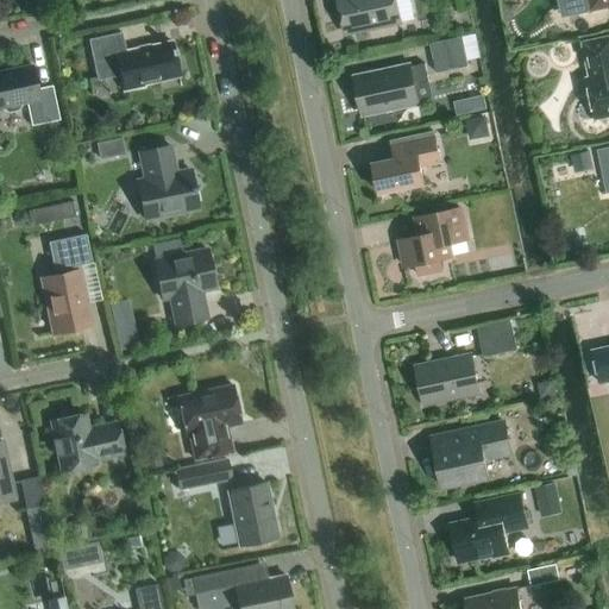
[(400,23),(395,0),(337,0),(345,35),(400,23)]
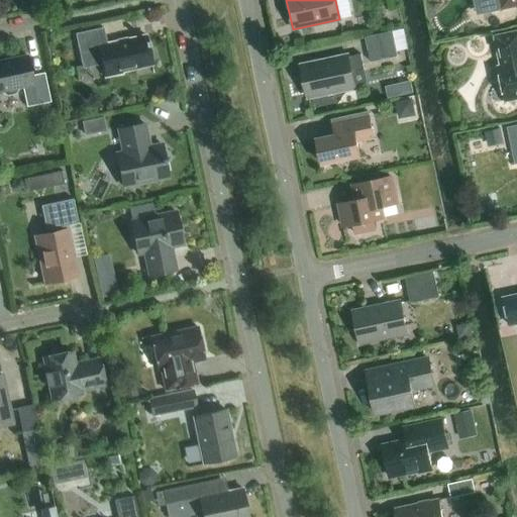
[(516,0),(480,0),(483,13),(516,5),(516,0)]
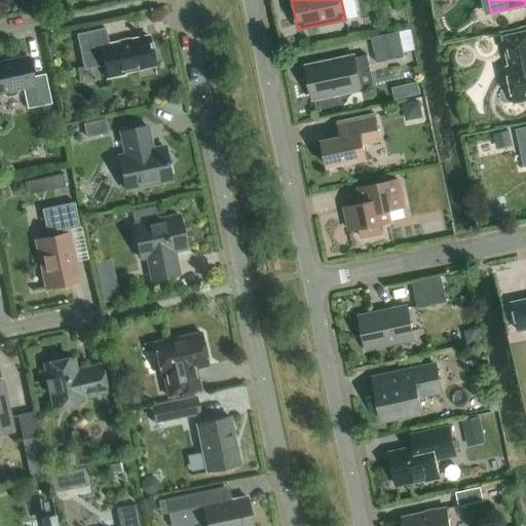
[(105,29),(76,35),(83,70),(104,66),(107,79),(124,75),(123,73),(154,67),(148,36),(108,44),(105,29)]
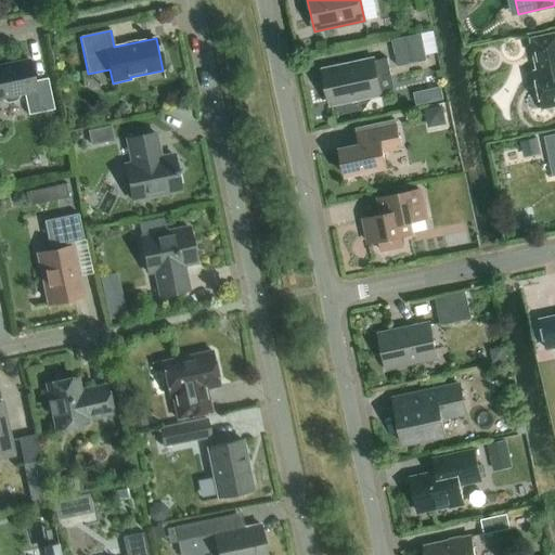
[(426,62),(424,51),(421,35),(391,40),(397,67),(426,62)]
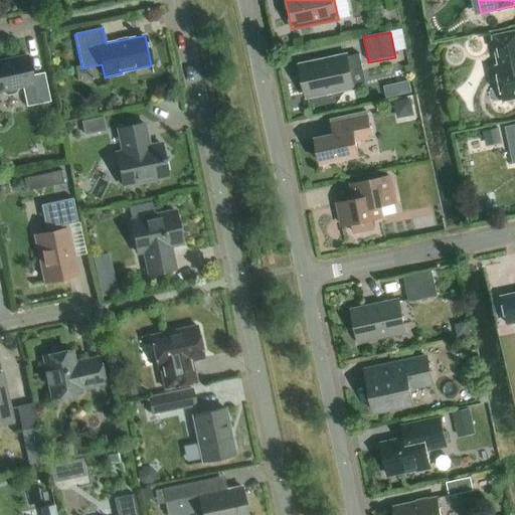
[(514,98),(514,32),(493,37),(499,66),(495,67),(502,101),(514,98)]
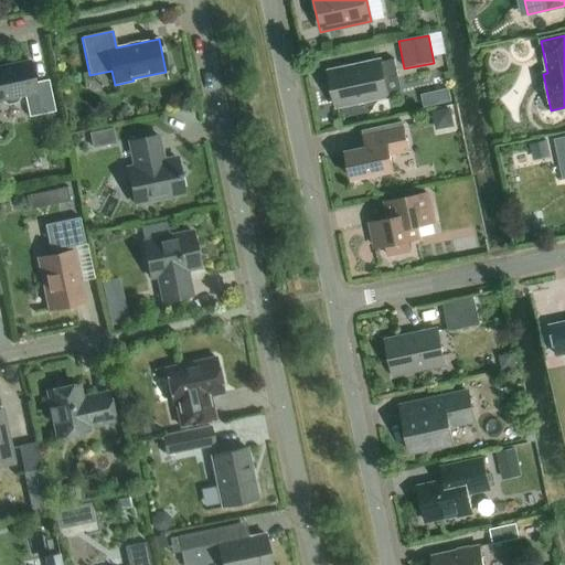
[(387,97),(383,80),(397,76),(394,60),(380,63),(380,61),(329,72),(336,107),(387,97)]
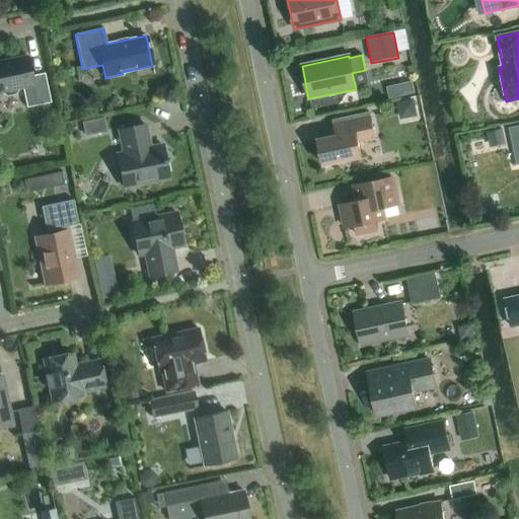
[(17,90),(17,88),(22,87),(26,107),(50,102),(44,74),(31,76),(27,57),(0,62),(0,91),(1,92),(1,93),(6,96),(14,95),(17,90)]
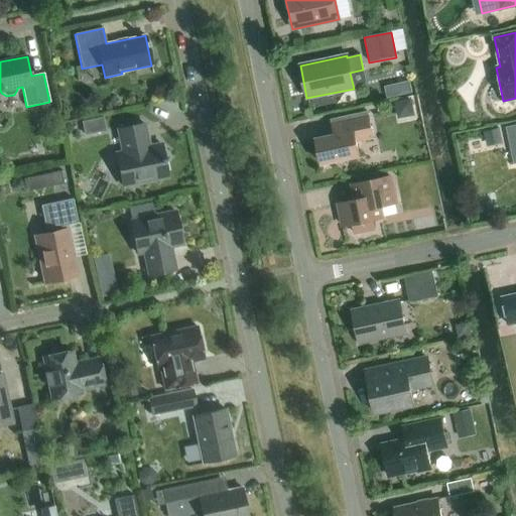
[(367,112),(330,120),(334,135),(315,139),(320,164),(359,156),(356,143),(373,139),(367,112)]
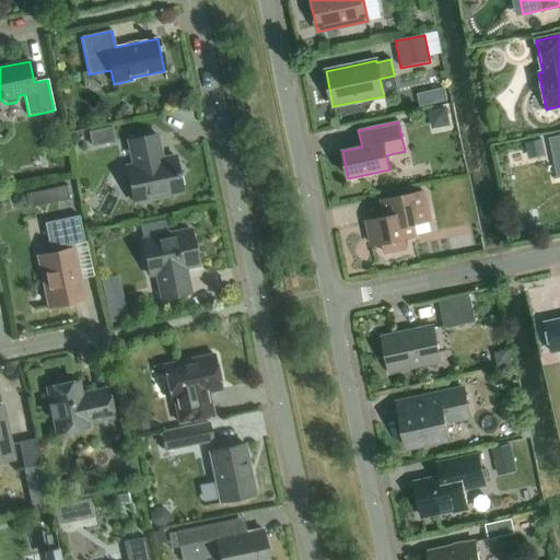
[(155,135),(128,140),(133,165),(126,167),(132,202),(182,191),(175,156),(161,160),(155,135)]
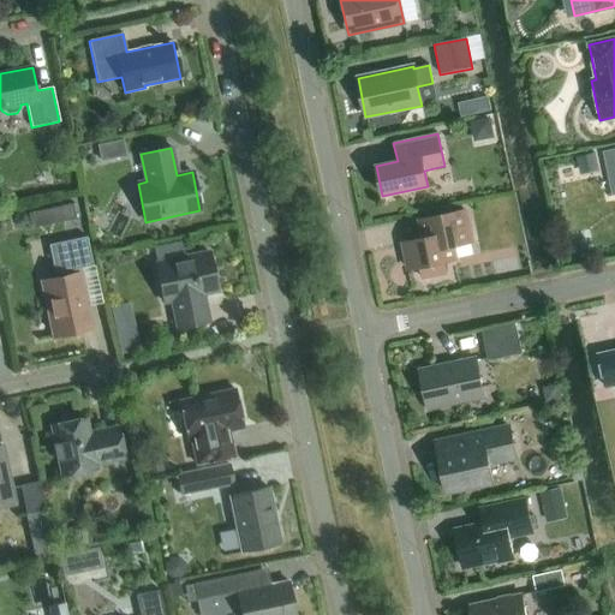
[(603,155),(604,155),(613,196),(614,195),(614,150),(603,154),(603,155)]
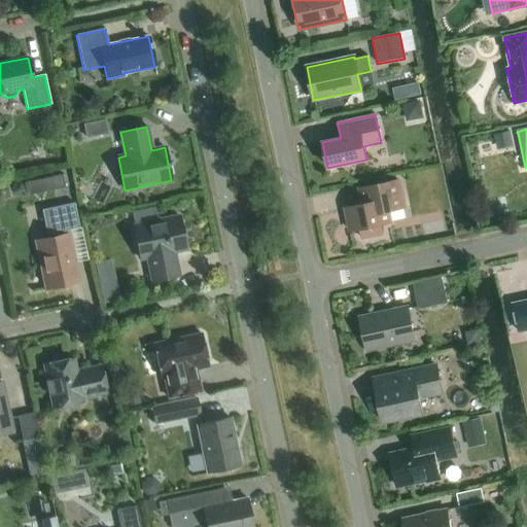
[(359,205),(345,208),(350,232),(360,230),(362,239),(382,235),(380,225),(390,223),(388,212),(403,208),(398,181),(362,188),(365,204),(359,205)]
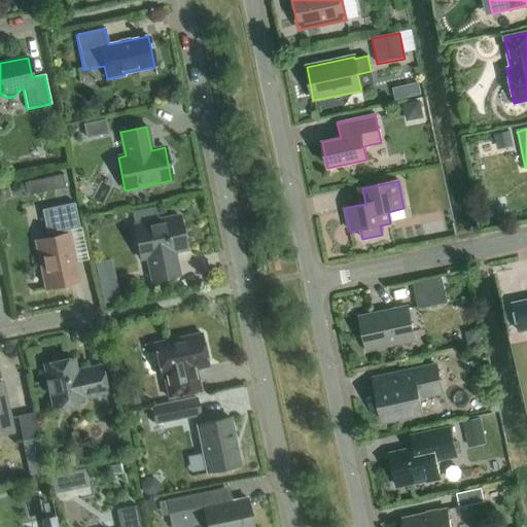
[(45,289),(78,282),(69,235),(63,236),(62,232),(79,229),(74,203),(41,210),(47,239),(36,242),(45,289)]
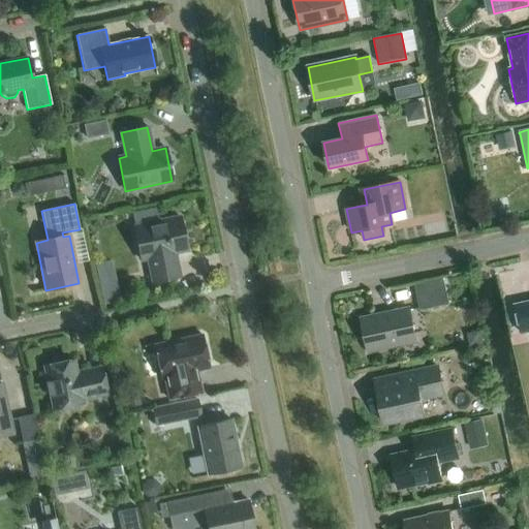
[(187,250),(180,217),(133,227),(141,260),(148,258),(153,282),(179,277),(174,253),(187,250)]
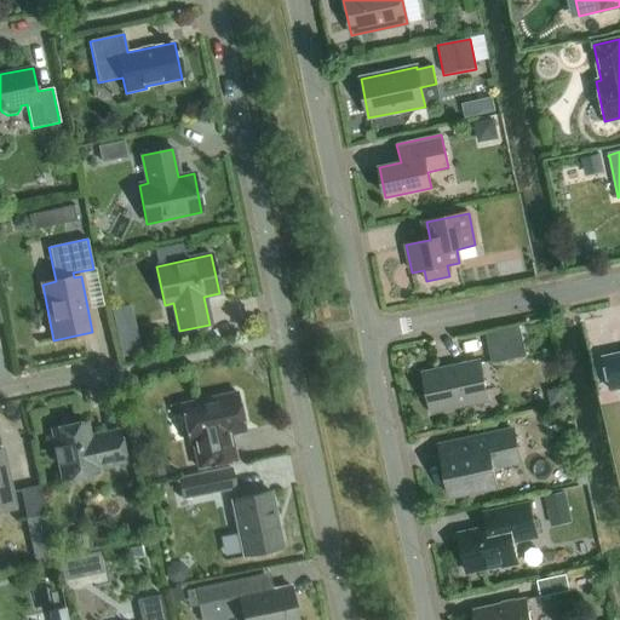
[(327,317),(325,302),(314,303),(317,319),(327,317)]
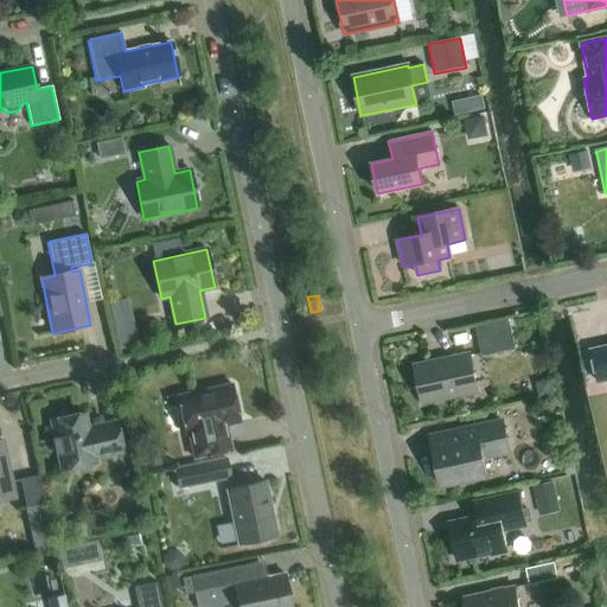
[(135,298),(116,299),(120,346),(139,345),(135,298)]
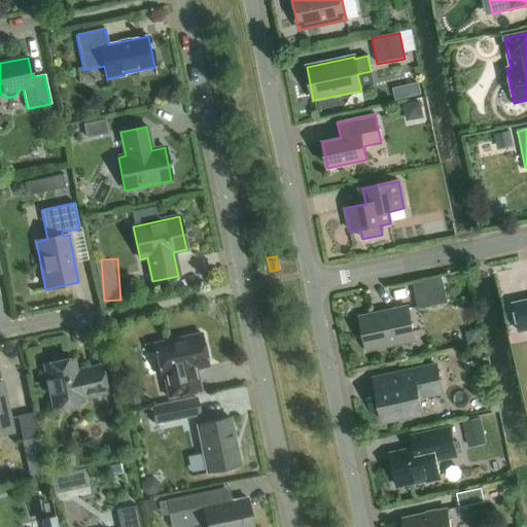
[(412,284),(417,309),(447,304),(441,278),(412,284)]
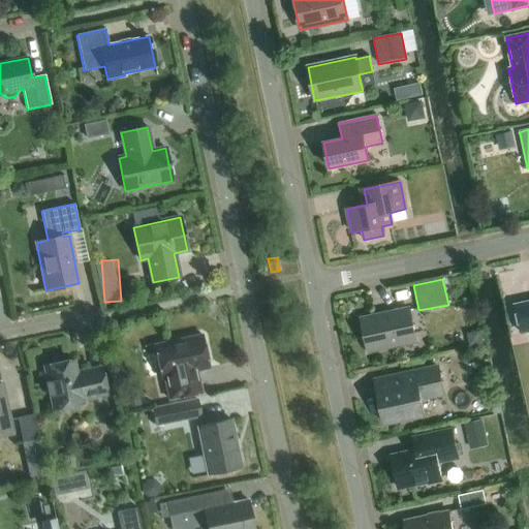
[(528,302),(515,305),(521,334),(528,331),(528,302)]
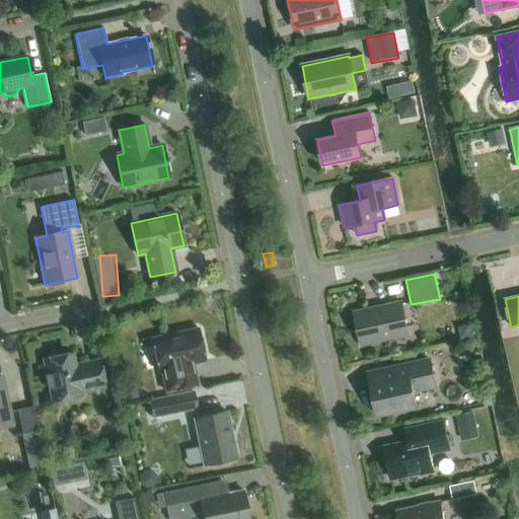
[(408,336),(400,303),(354,313),(361,346),(408,336)]
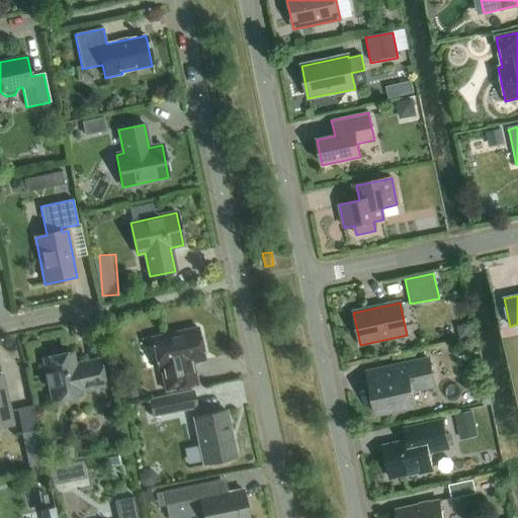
[(165,392),(197,384),(192,363),(204,360),(197,328),(151,338),(158,370),(161,370),(165,392)]
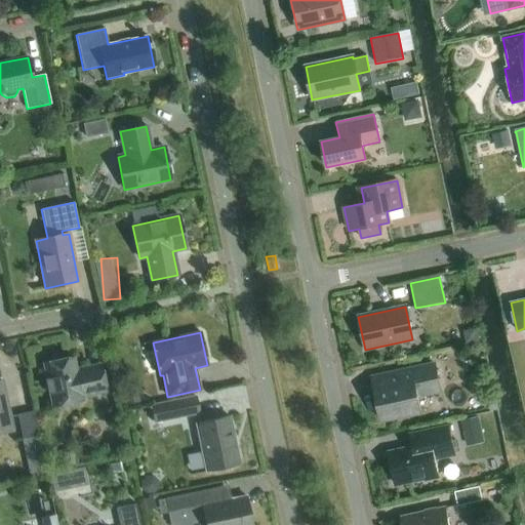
[(75,370),(73,358),(44,364),(53,406),(81,400),(81,396),(106,391),(99,365),(75,370)]
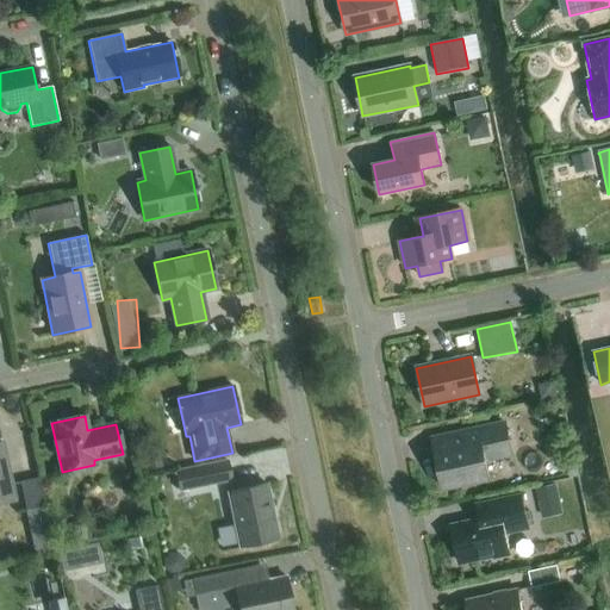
[(511,455),(504,424),(431,440),(442,489),(489,479),(485,461),(511,455)]
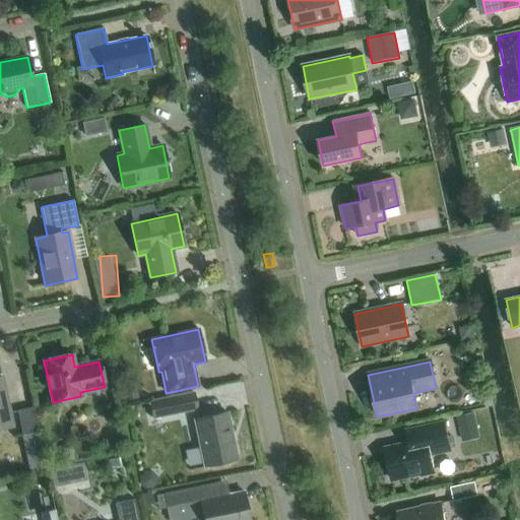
[(0,427),(11,425),(2,378),(0,378),(0,427)]
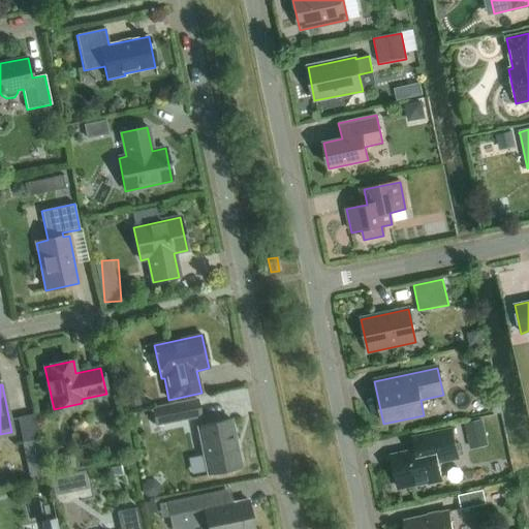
[(200,417),(196,398),(151,408),(155,427),(200,417)]
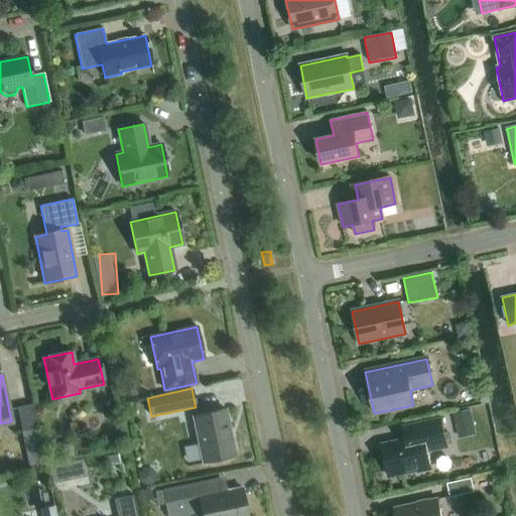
[(22,431),(37,428),(33,404),(17,407),(22,431)]
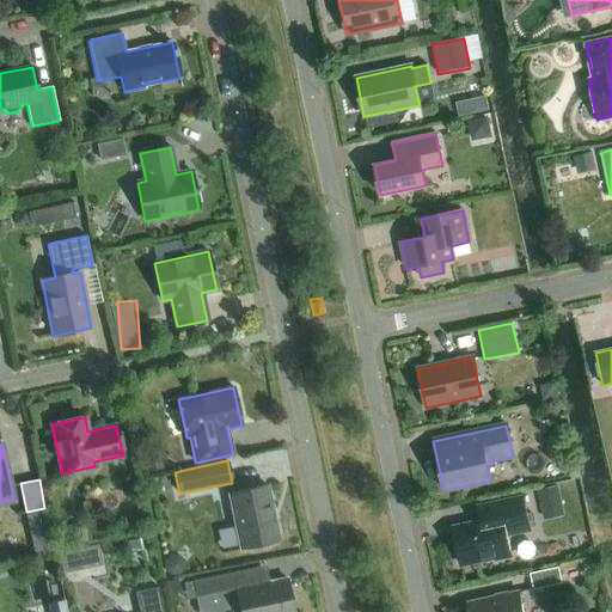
[(240,549),(279,540),(267,485),(228,494),(240,549)]
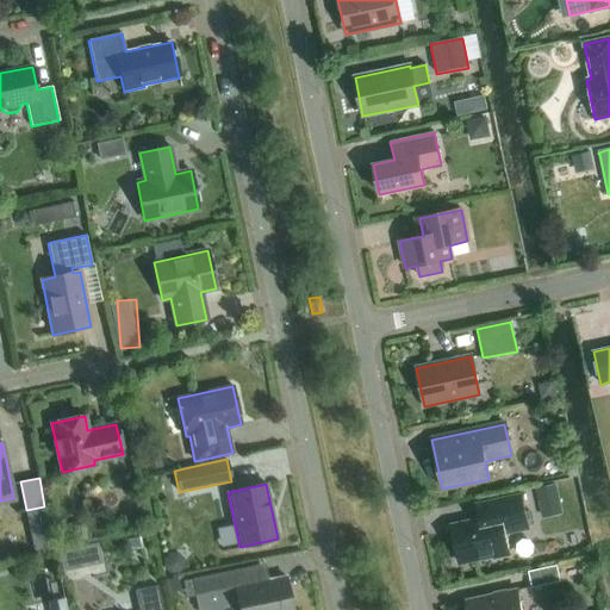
[(559,499),(555,485),(535,490),(539,504),(559,499)]
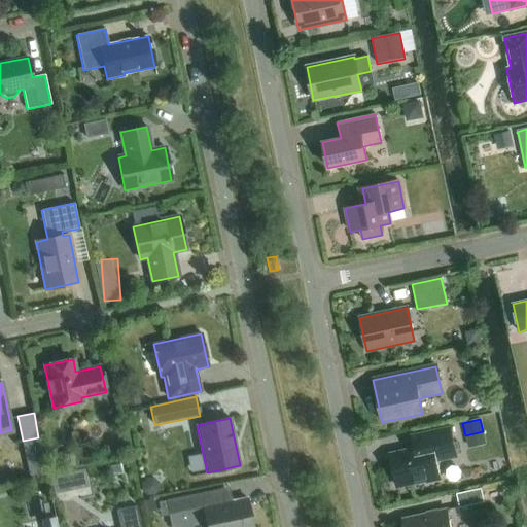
[(436,461),(457,457),(451,428),(410,436),(413,451),(389,456),(395,486),(425,480),(428,482),(440,479),(436,461)]
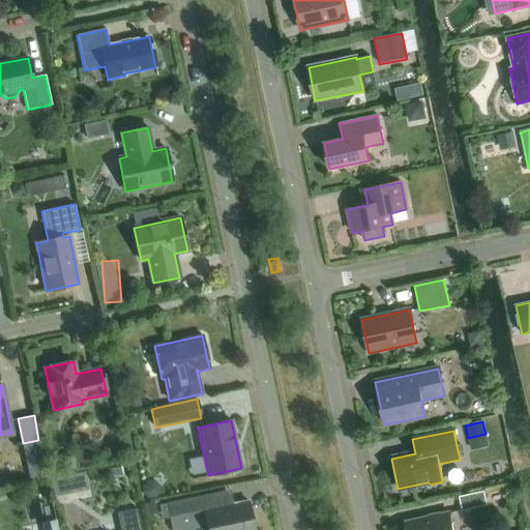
[(254,529),(247,501),(227,505),(224,491),(167,503),(170,518),(204,510),(207,528),(198,529),(254,529)]
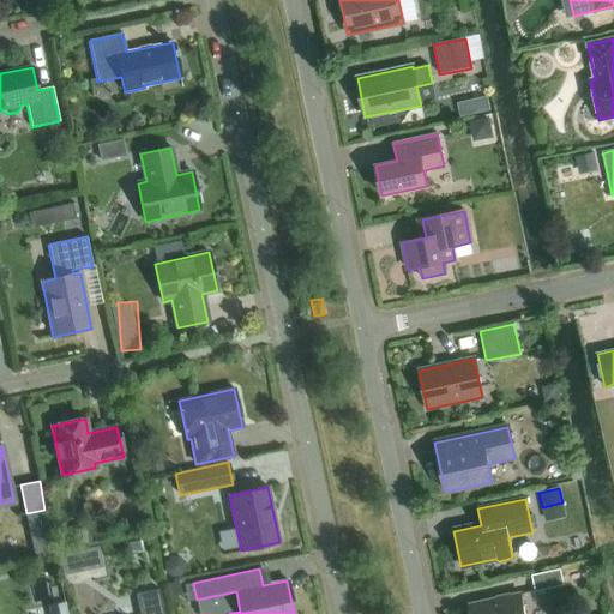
[(564,585),(560,570),(531,576),(535,591),(564,585)]
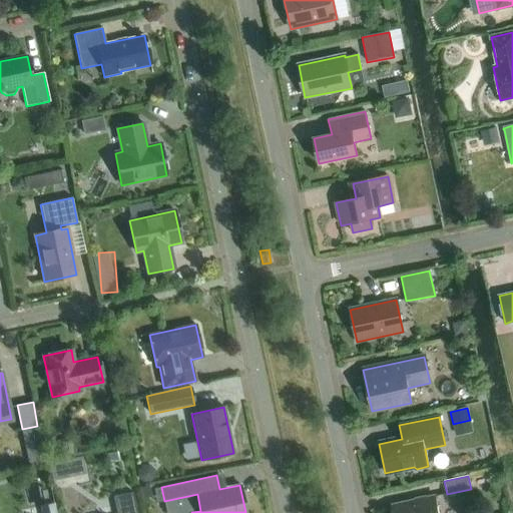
[(136,512),(132,493),(113,497),(116,512),(136,512)]
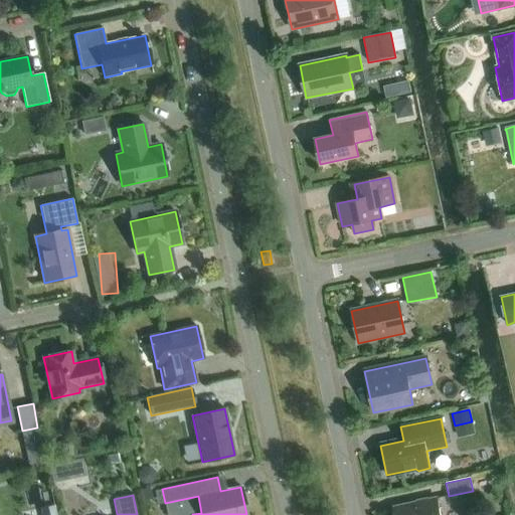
[(440,514),(437,499),(411,504),(412,506),(394,510),(394,514),(440,514)]
